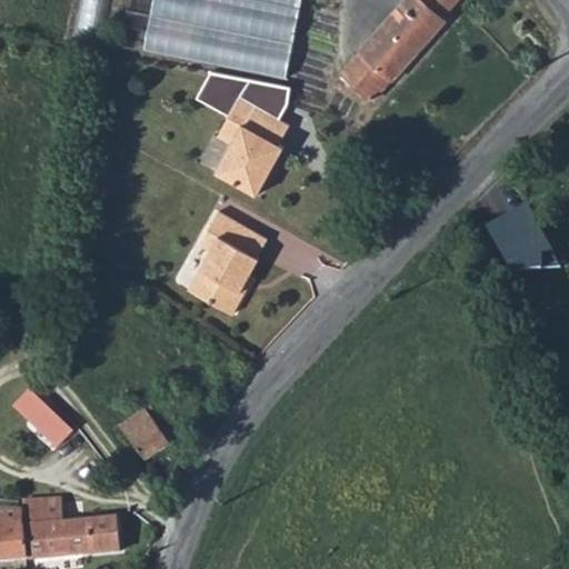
[(87,0),(82,35),(110,38),(115,0),(87,0)]
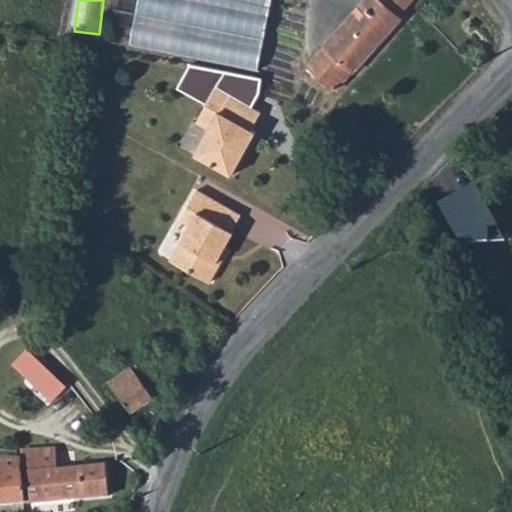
[(272,0),(139,0),(131,44),(259,69),(272,0)]
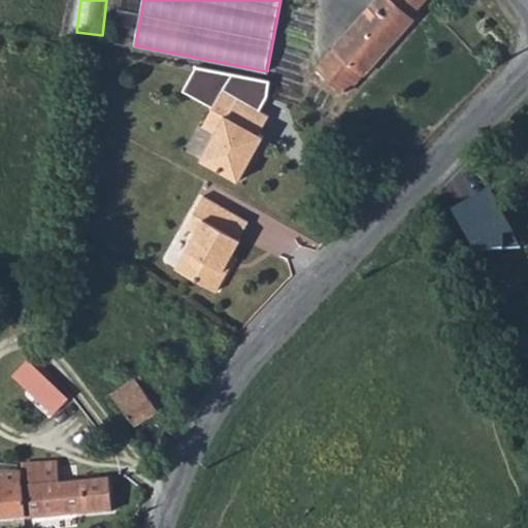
[(365,73),(415,19),(411,17),(426,0),(375,0),(335,46),(336,47),(319,67),(347,92),(364,72),(365,73)]
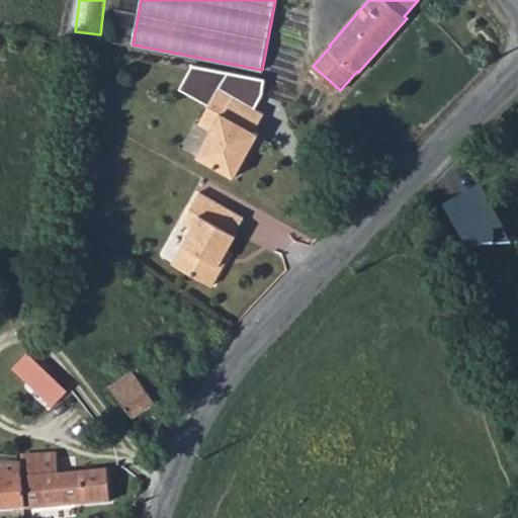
[(209,106),(229,71),(193,65),(179,89),(209,106)]
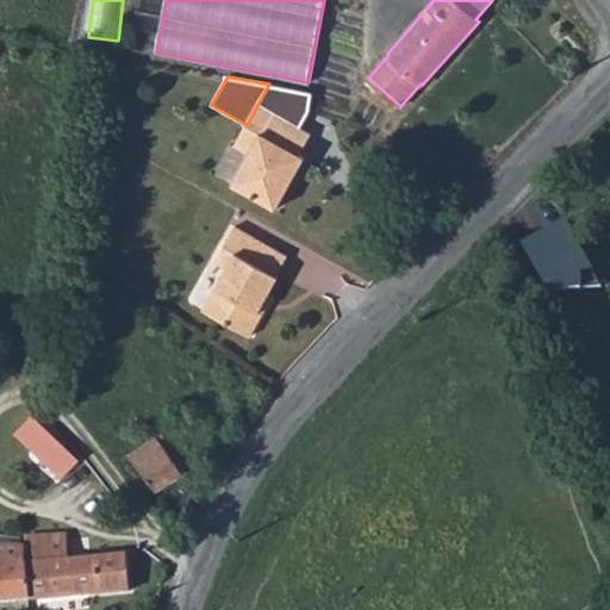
[(312,92),(269,83),(247,125),(261,134),(250,154),(234,184),(277,209),(305,156),(300,154),(312,134),(302,128),(310,112),(312,92)]
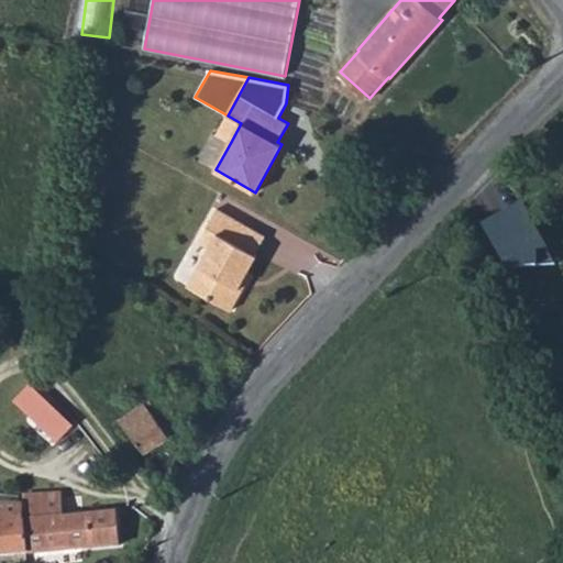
[(231,142),(241,123),(228,116),(217,133),(231,142)]
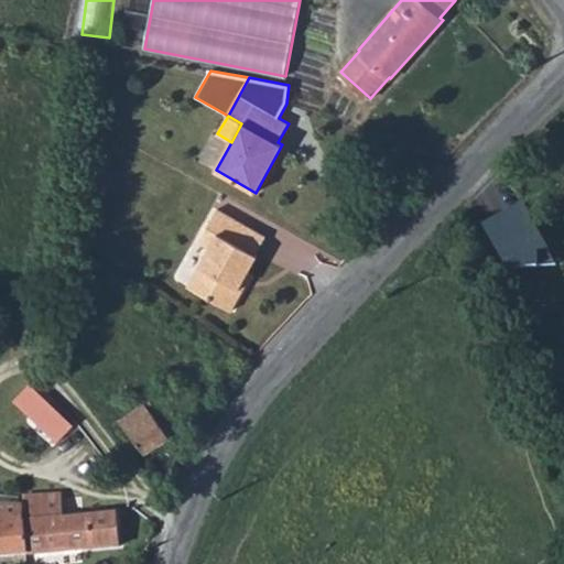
[(239,288),(258,255),(256,255),(266,236),(217,209),(199,241),(210,247),(188,286),(232,310),(243,290),(239,288)]
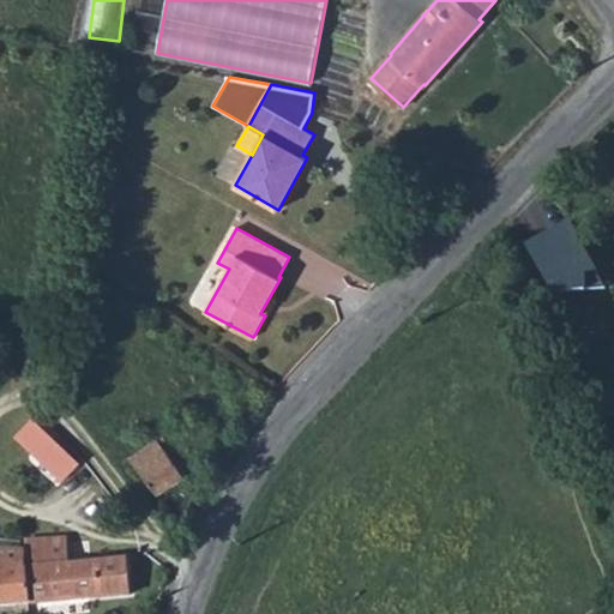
[(80,462),(55,439),(38,456),(64,480),(80,462)]
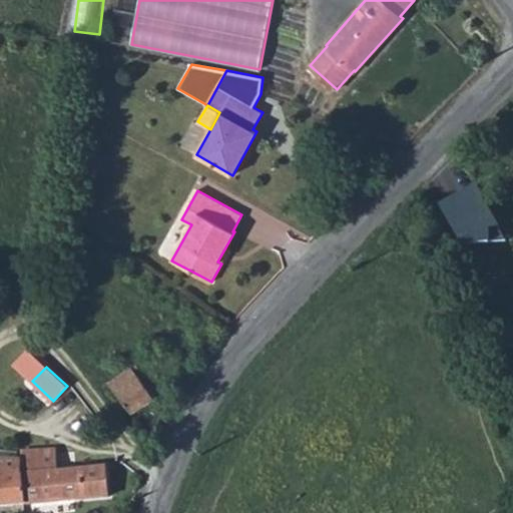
[(108,383),(131,413),(153,399),(132,368),(108,383)]
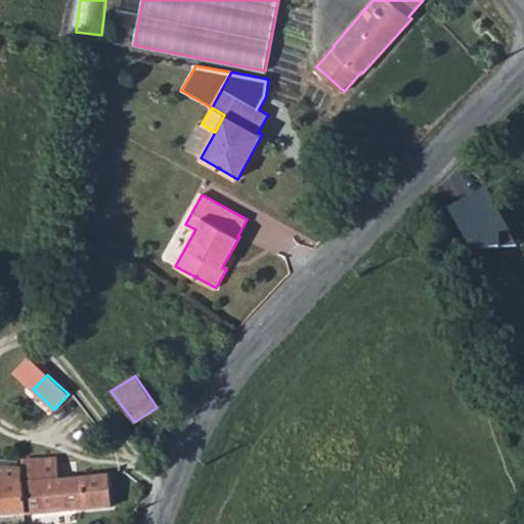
[(0,469),(18,471),(18,463),(0,460),(0,469)]
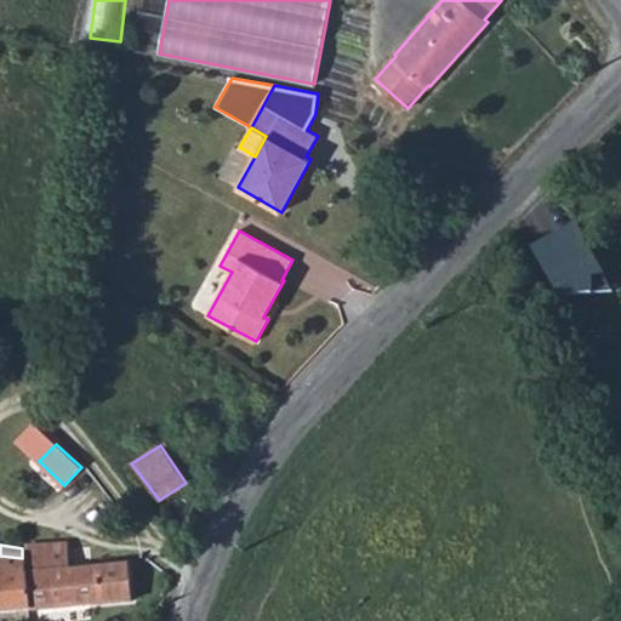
[(72,607),(132,600),(130,565),(70,571),(68,546),(26,547),(26,548),(27,557),(30,610),(72,607)]
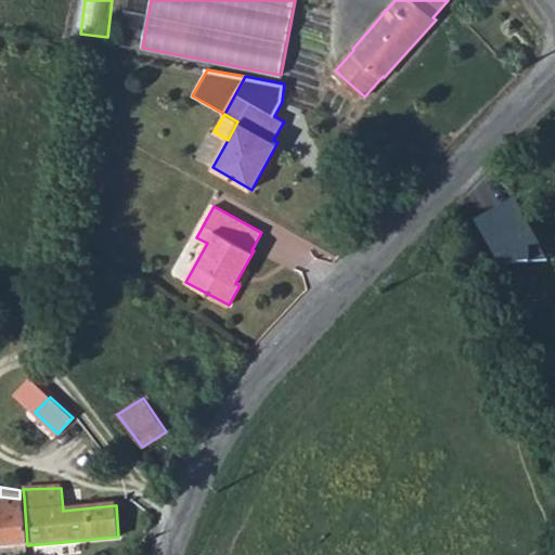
[(0,547),(26,545),(27,545),(24,498),(20,499),(0,497),(0,547)]
